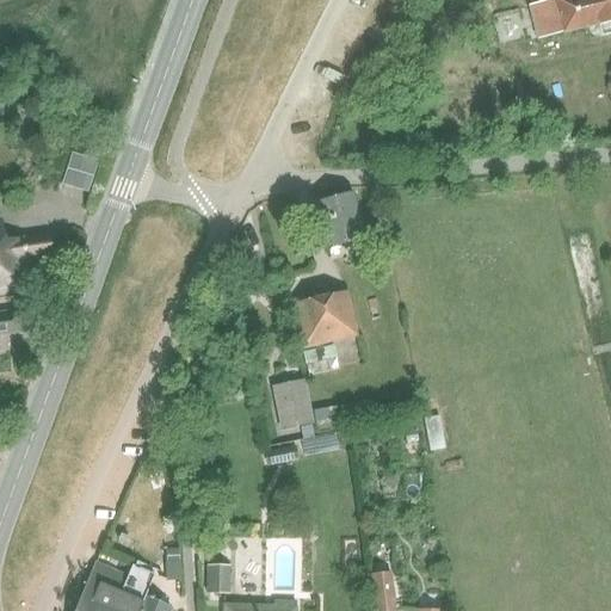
[(610,0),(549,0),(550,2),(530,7),(538,39),(563,32),(563,35),(610,22),(610,0)]
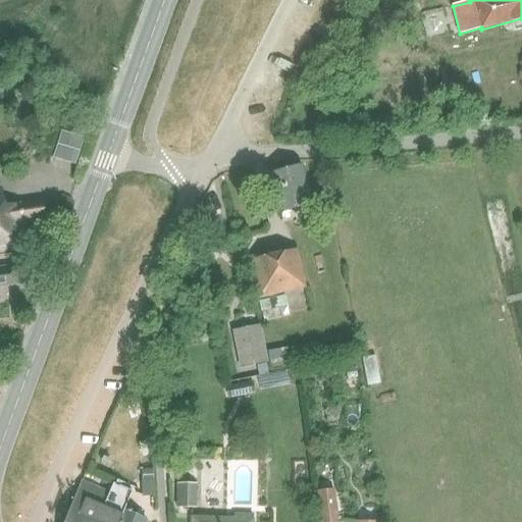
[(270,174),(280,212),(312,203),(302,165),(270,174)]
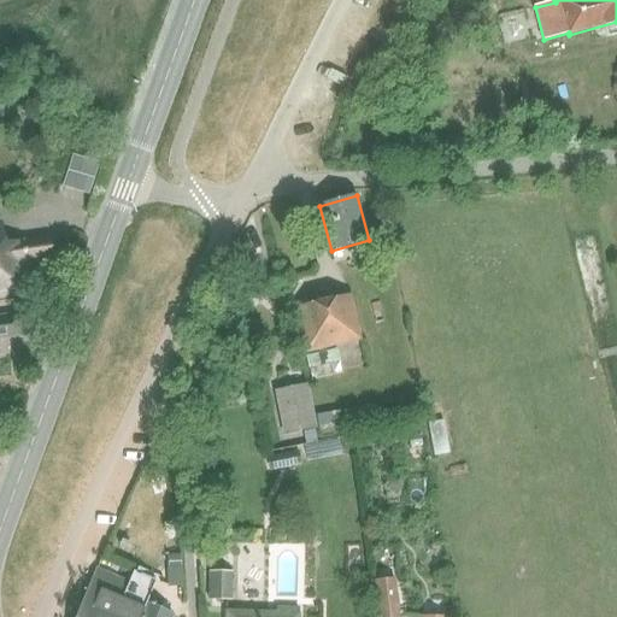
[(0,300),(30,297),(30,291),(25,263),(52,259),(50,238),(5,245),(3,225),(0,225),(0,300)]
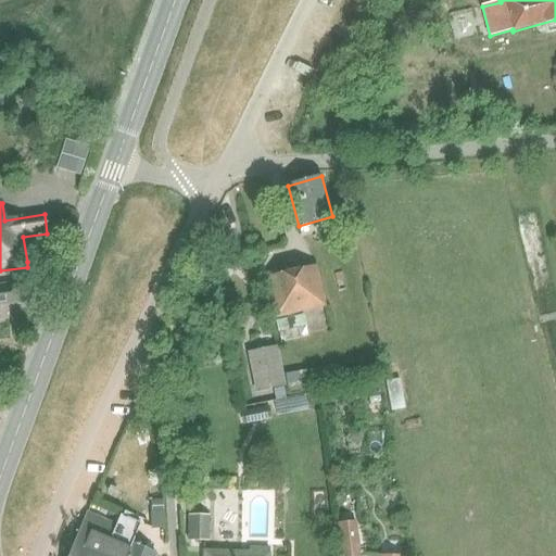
[(276,318),(286,316),(287,318),(275,320),(279,343),(307,337),(303,315),(292,317),(291,314),(327,306),(317,265),(266,276),(276,318)]
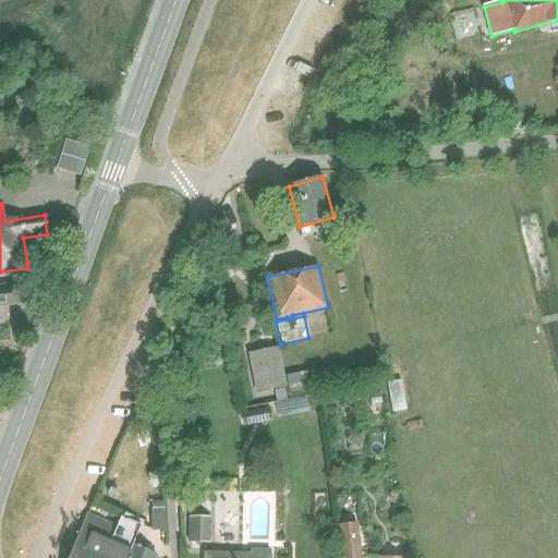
[(0,286),(0,307),(22,305),(19,284),(0,286)]
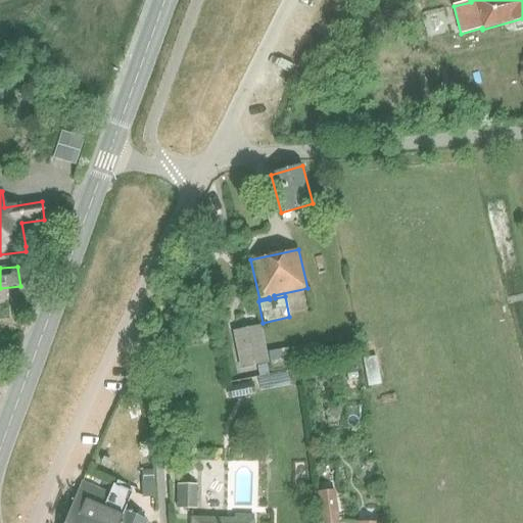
[(258,328),(234,333),(241,368),(266,363),(258,328)]
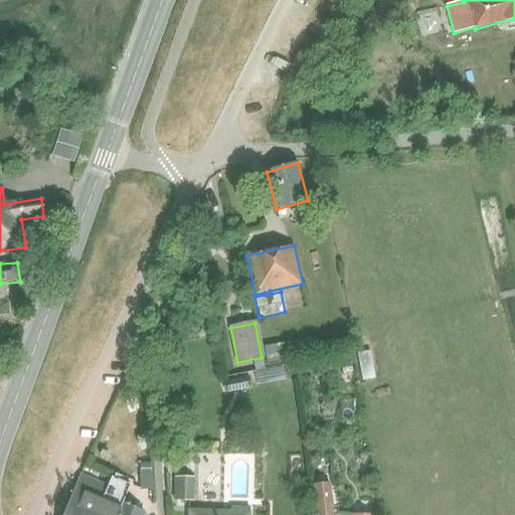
[(264,346),(267,364),(313,356),(310,339),(295,342),(295,341),(264,346)]
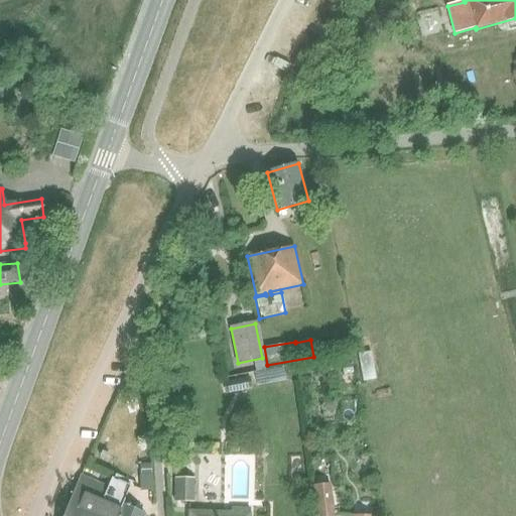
[(340,354),(329,357),(331,367),(342,364),(340,354)]
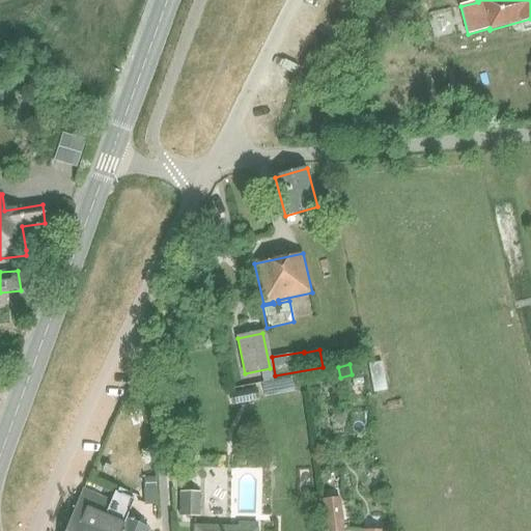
[(229,393),(231,404),(258,398),(256,388),(229,393)]
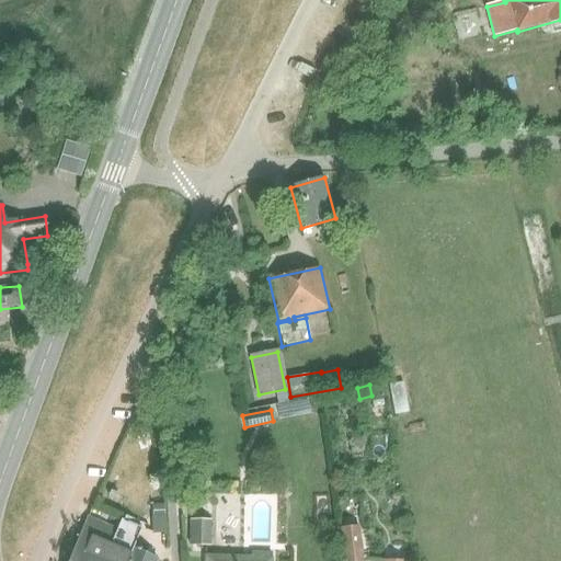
[(208,468),(190,468),(190,481),(208,481),(208,468)]
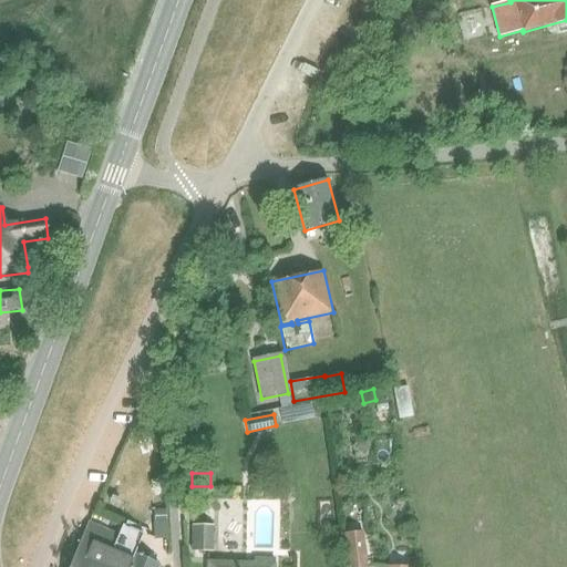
[(165,509),(154,509),(155,524),(165,523),(165,509)]
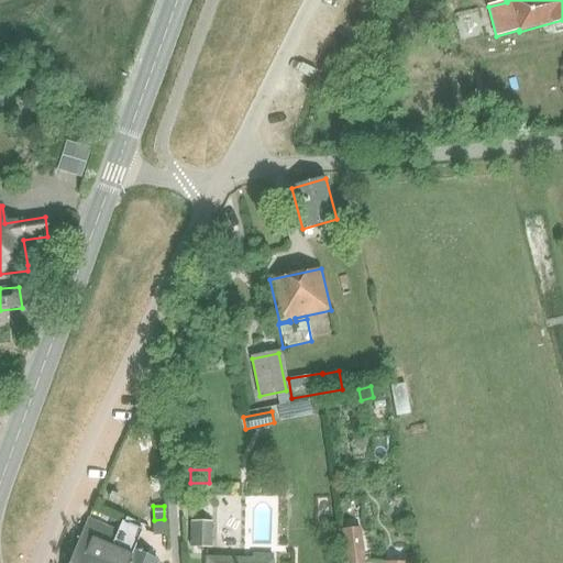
[(89,518),(70,562),(156,562),(157,561),(131,549),(140,528),(122,520),(118,530),(89,518)]
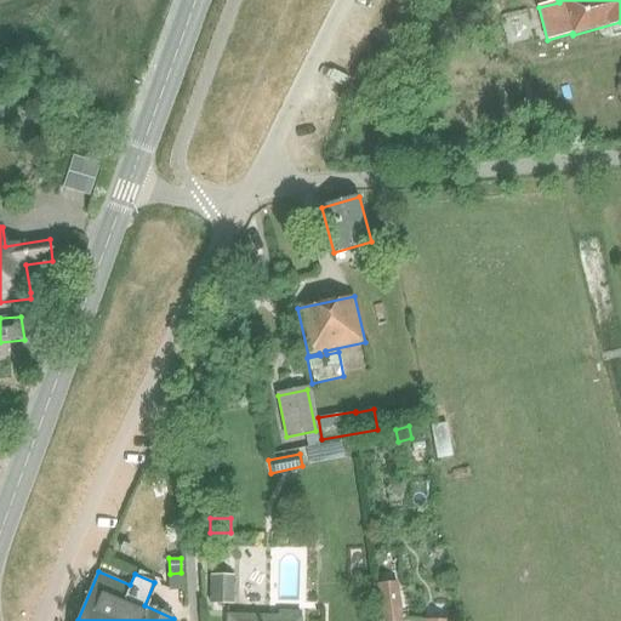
[(211,603),(233,604),(234,576),(212,575),(211,603)]
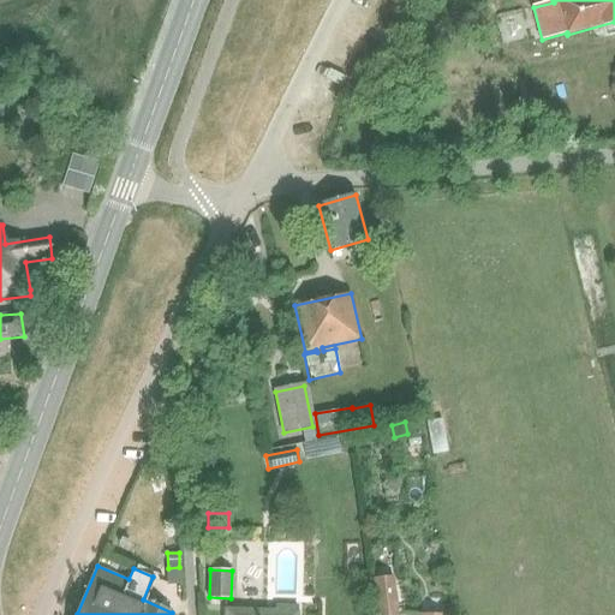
[(154,577),(144,598),(168,608),(177,585),(154,577)]
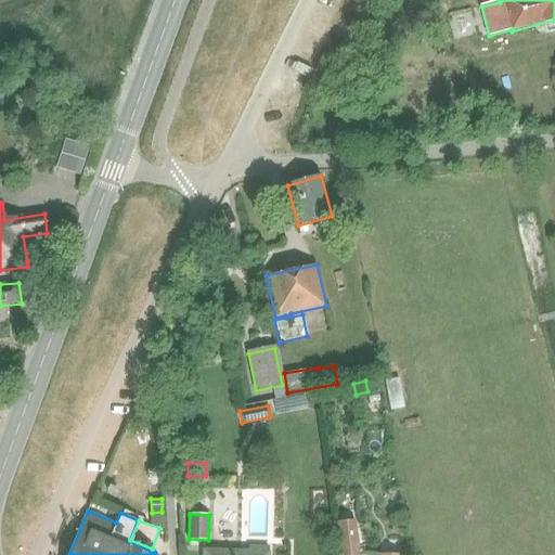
[(337,524),(339,554),(358,554),(355,521),(337,524)]
